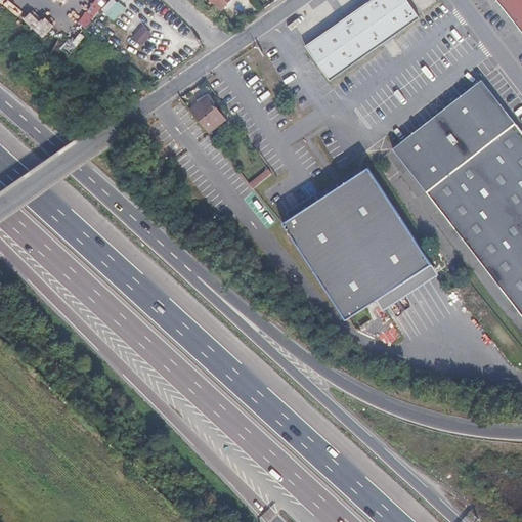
[(383,0),(310,50),(330,80),(420,17),(407,0),(383,0)]
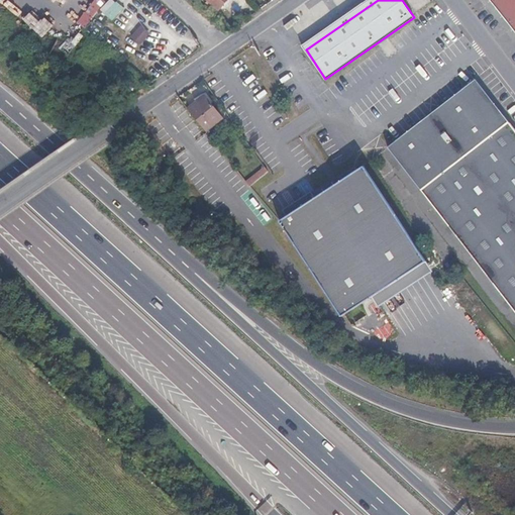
[(490,0),(514,31),(514,0),(490,0)]
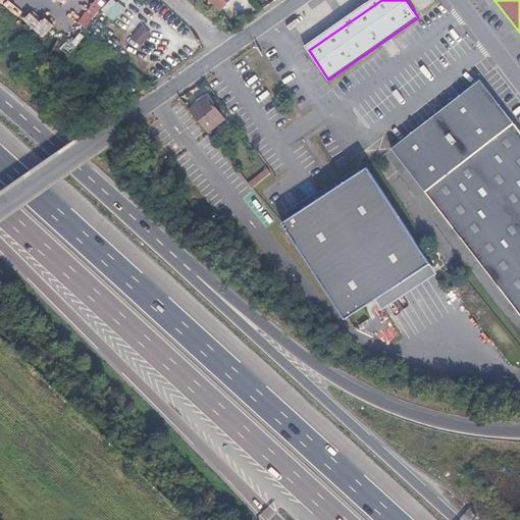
[(519,131),(479,80),(471,87),(519,149),(519,131)]
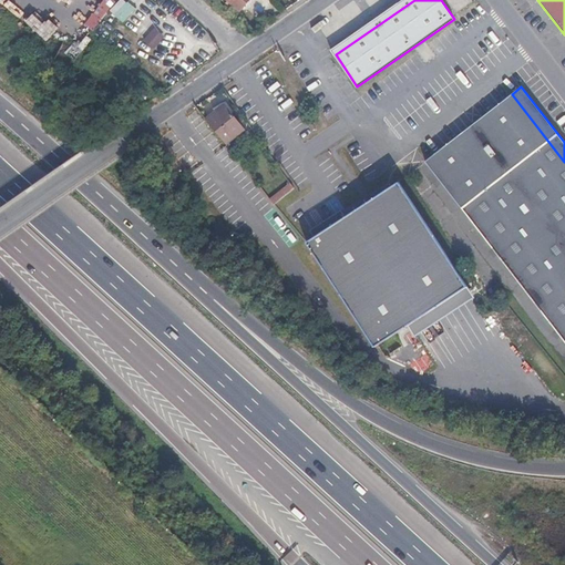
[(564,162),(512,94),(451,142),(427,162),(564,339),(564,162)]
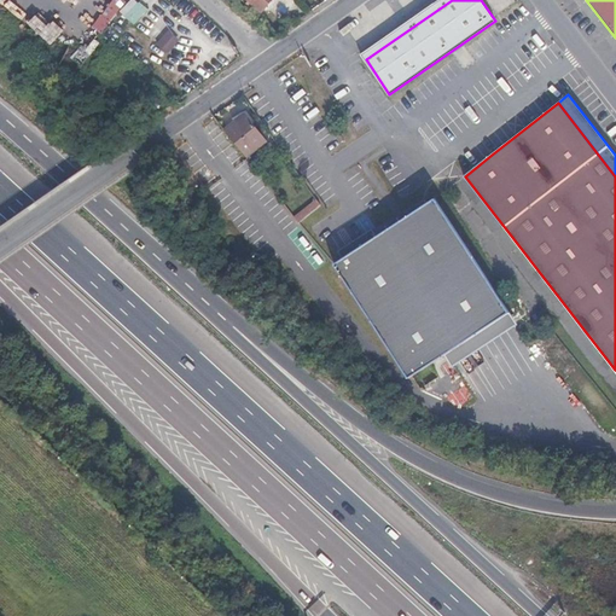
[(232,120),(222,128),(243,154),(262,138),(244,116),(234,123),(232,120)]
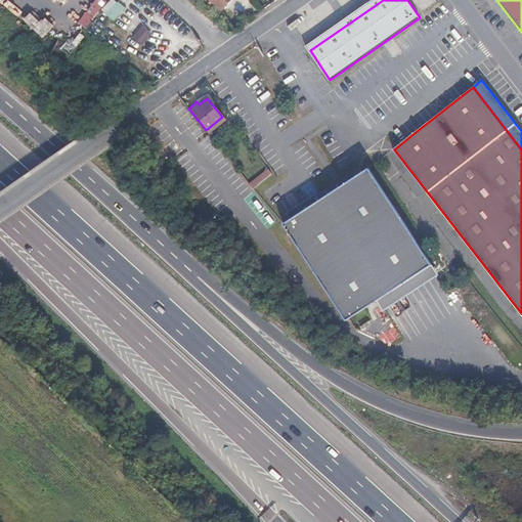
[(367,166),(281,222),(345,319),(430,263),(367,166)]
